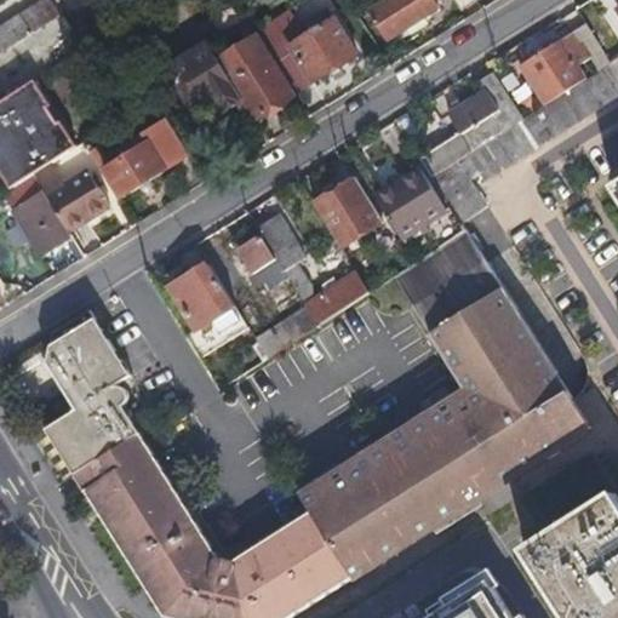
[(448,0),(458,12),(475,1),(474,0),(376,0),(366,7),(384,38),(422,15),(418,7),(429,0),(448,0)]
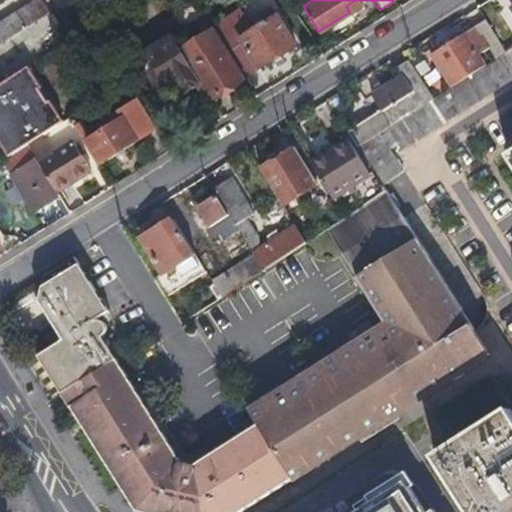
[(228,53),(243,77),(296,44),(277,15),(238,39),(242,45),(228,53)]
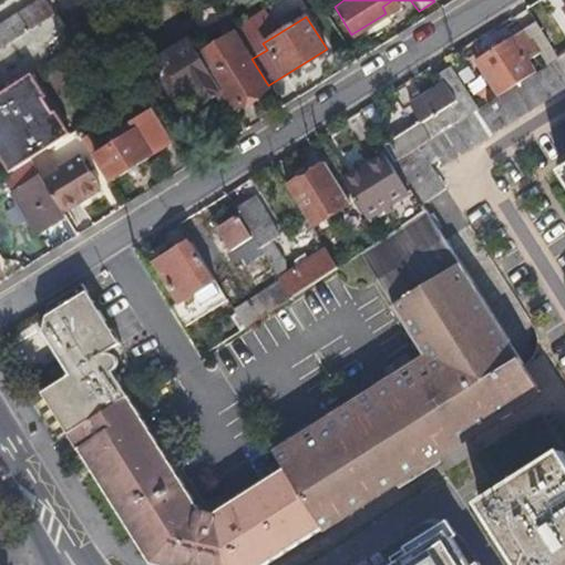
[(474,60),(497,96),(535,72),(528,61),(551,48),(535,22),(474,60)]
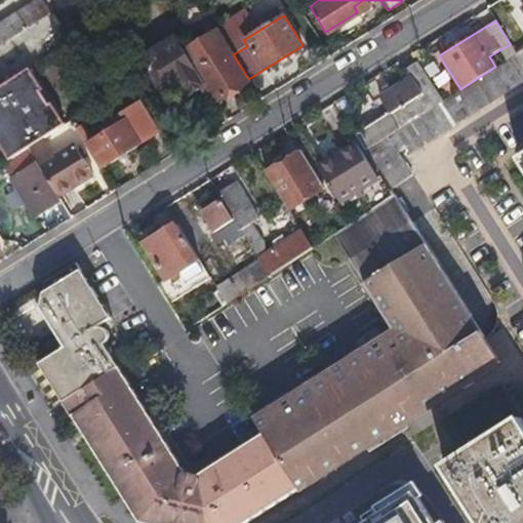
[(215,99),(246,80),(226,46),(195,65),(174,34),(141,56),(164,92),(179,81),(183,80),(195,80),(199,86),(204,82),(215,99)]
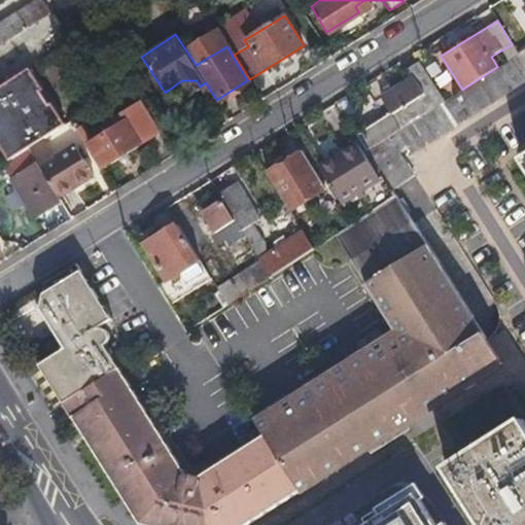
[(524,48),(518,54),(497,67),(462,90),(443,101),(423,114),(391,135),(366,151),(392,190),(416,176),(400,152),(409,147),(413,152),(524,81),(524,48)]
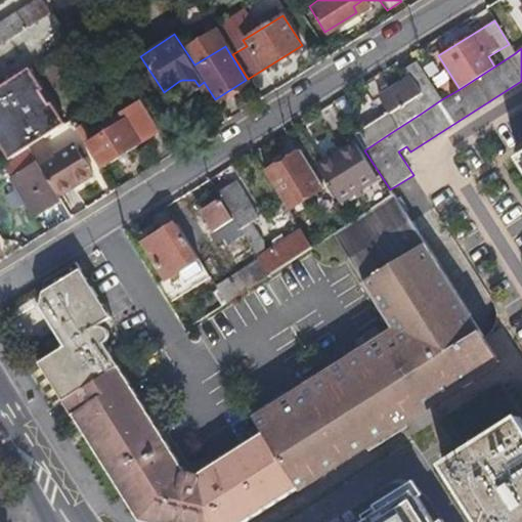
[(421,114),(440,100),(415,60),(404,68),(410,77),(379,96),(389,114),(380,121),(389,134),(421,114)]
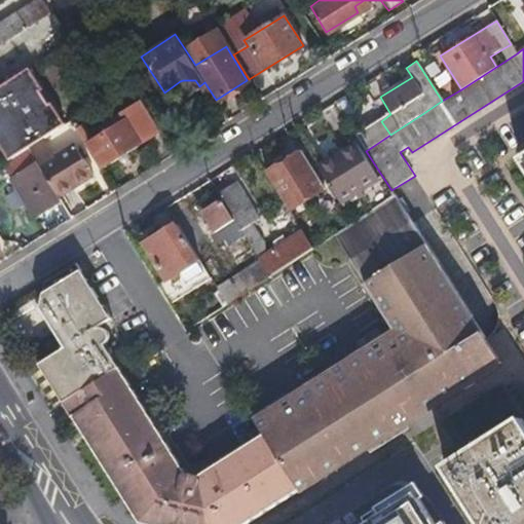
[(0,154),(4,161),(25,148),(41,137),(61,124),(25,70),(0,85),(0,154)]
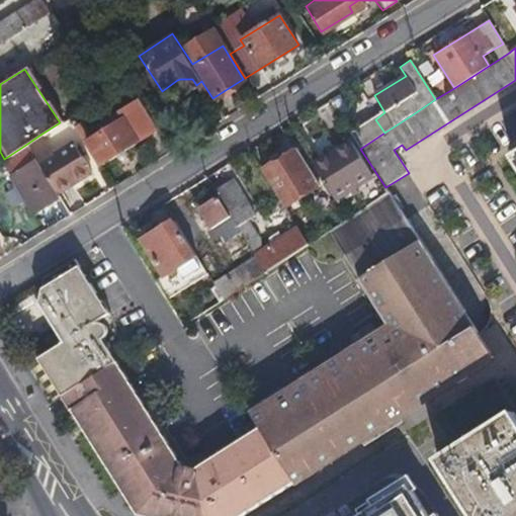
[(185,91),(196,85),(192,79),(180,79),(177,80),(185,91)]
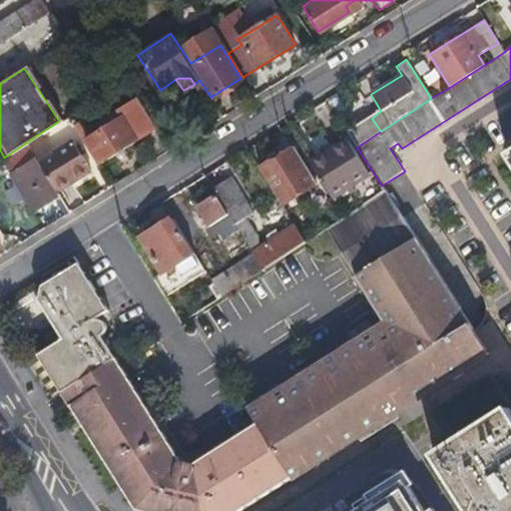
[(99,163),(155,128),(136,98),(117,111),(119,116),(84,138),(99,163)]
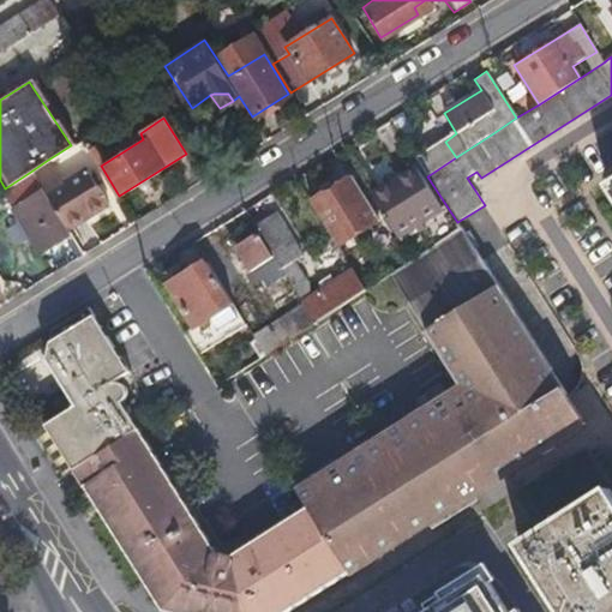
[(29,173),(42,193),(65,231),(106,204),(83,168),(63,181),(48,160),(29,173)]
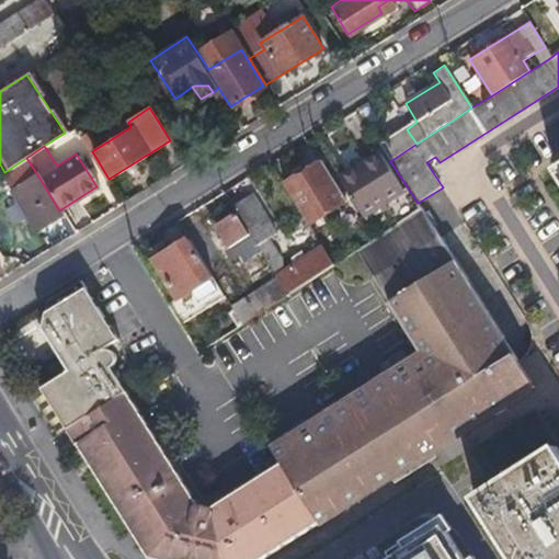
[(380,151),(339,177),(363,215),(405,190),(380,151)]
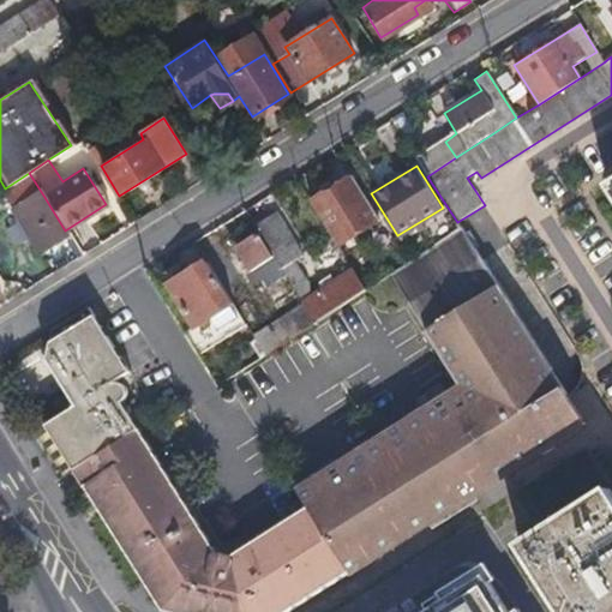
[(311,203),(339,245),(378,219),(351,178),(311,203)]
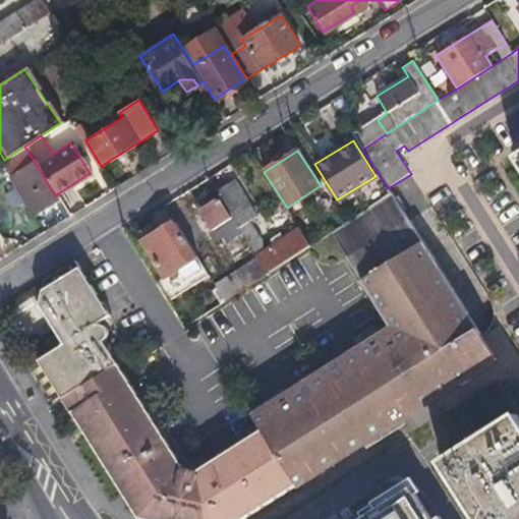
[(33,216),(58,199),(55,195),(36,164),(12,180),(33,216)]
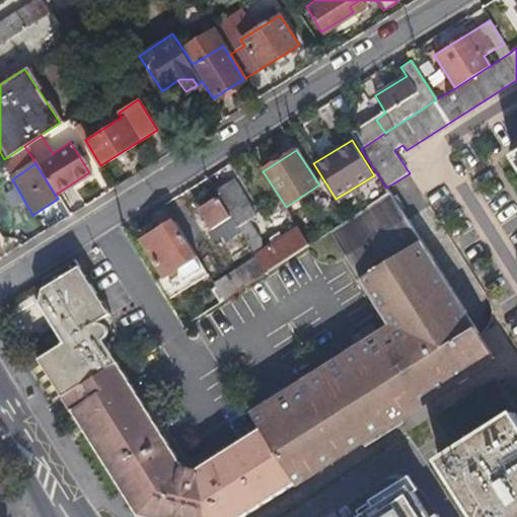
[(267,272),(309,244),(298,227),(265,248),(247,221),(254,215),(232,180),(214,191),(220,200),(240,231),(255,254),(267,272)]
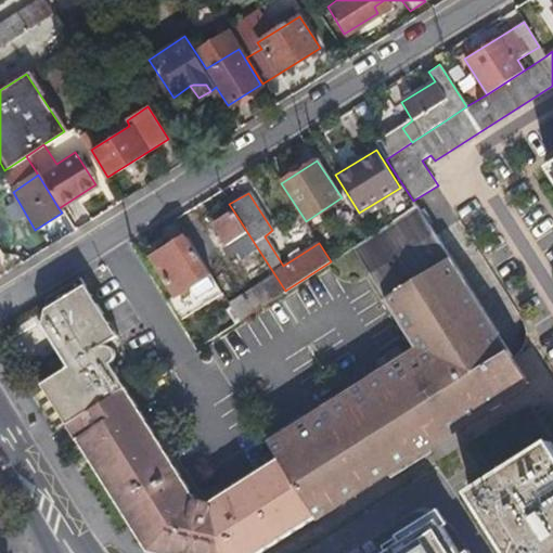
[(419,208),(414,207),(373,234),(349,249),(373,286),(440,243),(419,208)]
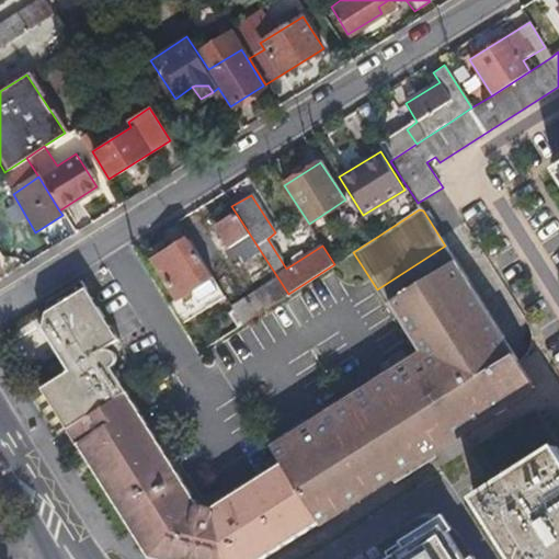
[(243,262),(260,250),(238,216),(217,229),(228,248),(232,246),(243,262)]
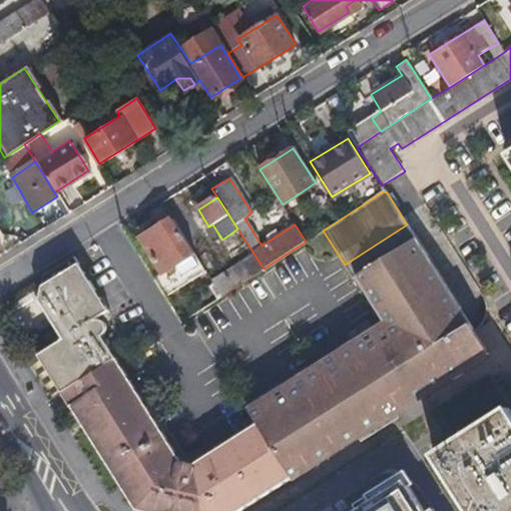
[(155,279),(168,299),(207,273),(173,219),(142,239),(163,275),(155,279)]
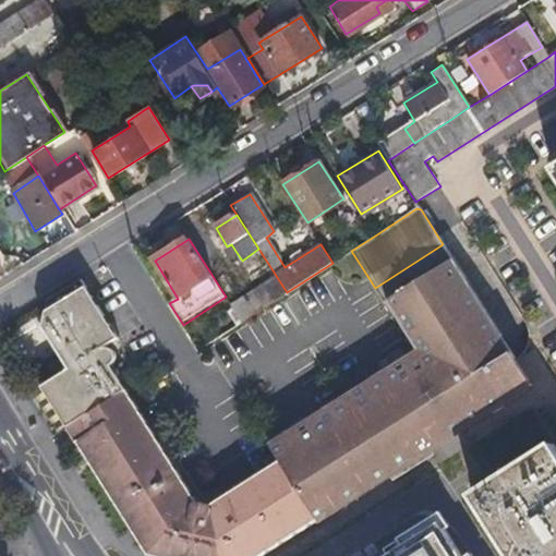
[(467,282),(443,244),(375,288),(399,326),(467,282)]
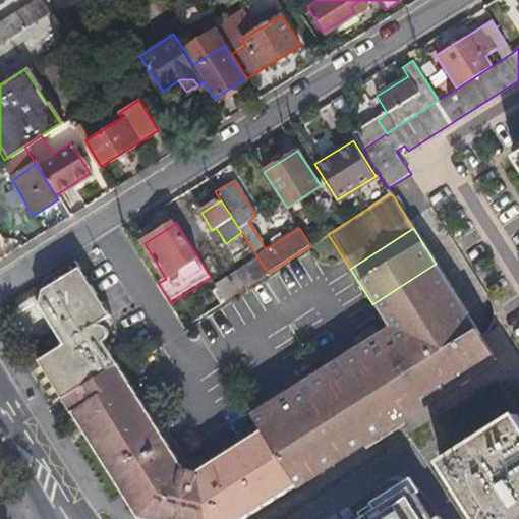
[(251,283),(262,277),(268,273),(256,255),(214,283),(225,300),(251,283)]
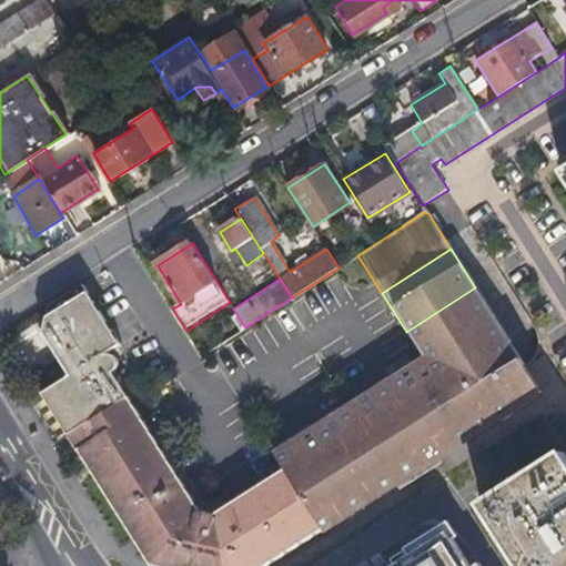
[(120,516),(143,555),(150,565),(264,565),(320,532),(281,472),(215,514),(209,513),(202,512),(180,477),(157,440),(132,402),(114,373),(117,370),(120,363),(118,356),(107,354),(121,344),(84,284),(52,305),(44,333),(72,376),(43,395),(72,442),(95,478),(120,516)]
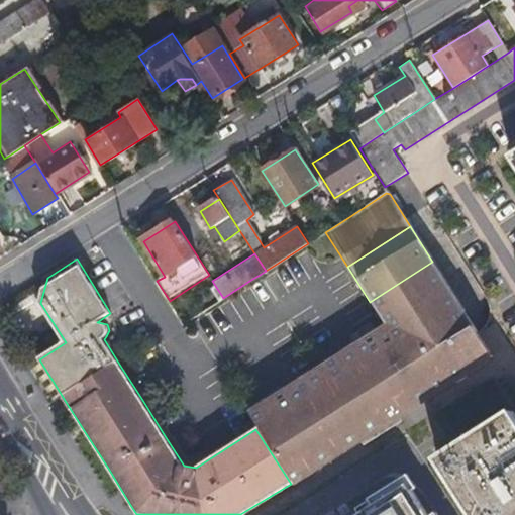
[(453,298),(432,262),(370,302),(385,326),(262,405),(258,423),(282,408),(393,336),(453,298)]
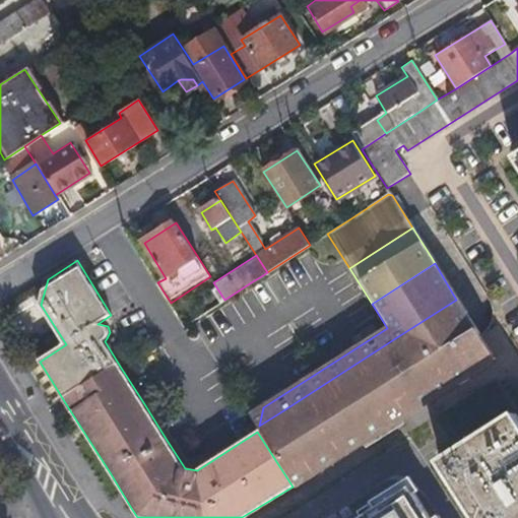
[(257,432),(293,487),(367,440),(364,437),(426,397),(428,401),(453,385),(456,386),(464,381),(463,379),(489,363),(491,355),(456,300),(395,338),(283,410),(259,426),(255,428),(257,432)]
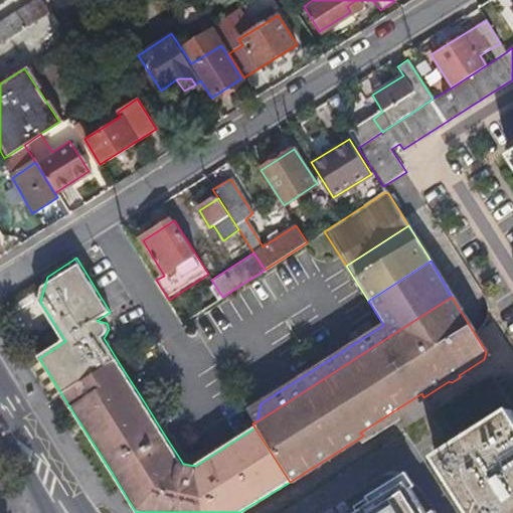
[(512,512),(512,415),(511,412),(436,459),(470,512),(512,512)]
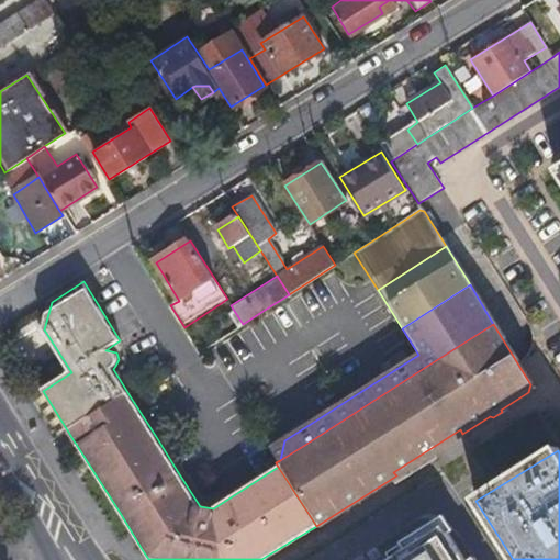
[(462,559),(451,540),(417,559),(462,559)]
